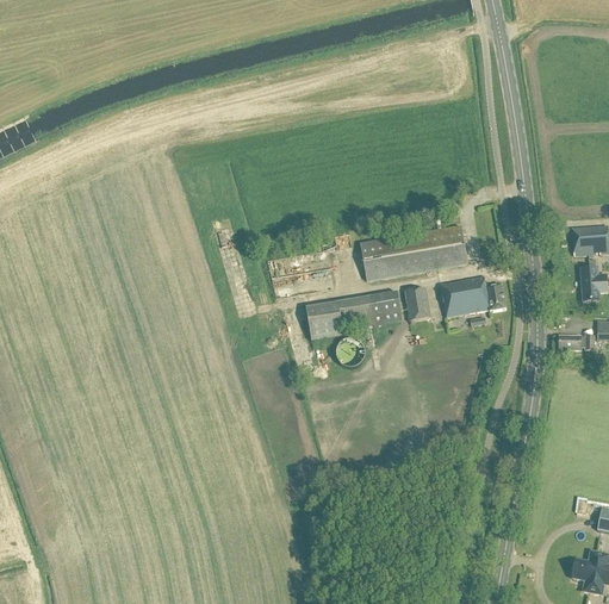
[(365,279),(467,261),(460,224),(359,242),(365,279)]
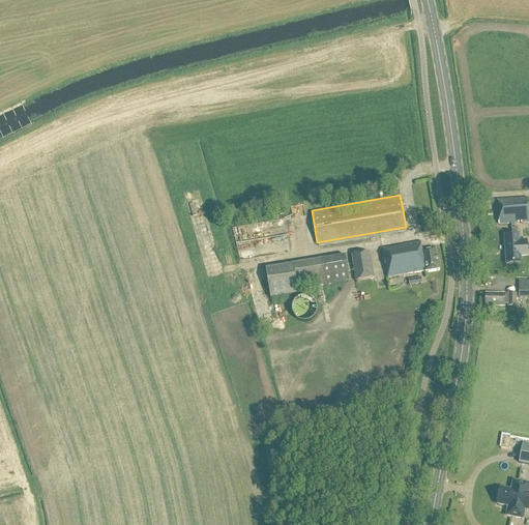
[(497,219),(528,216),(527,195),(496,198),(497,219)]
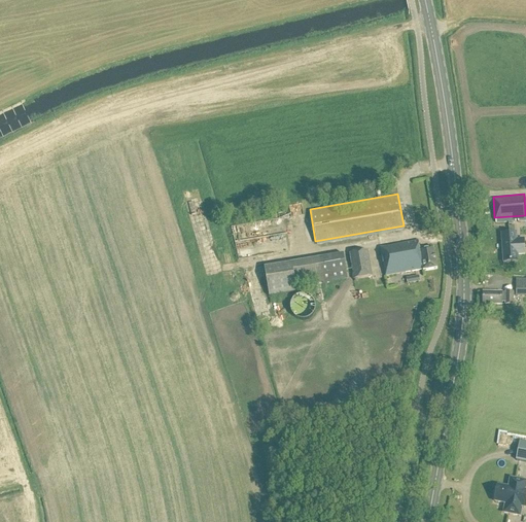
[(516,236),(516,229),(499,230),(501,259),(518,258),(518,251),(524,251),(523,235),(516,236)]
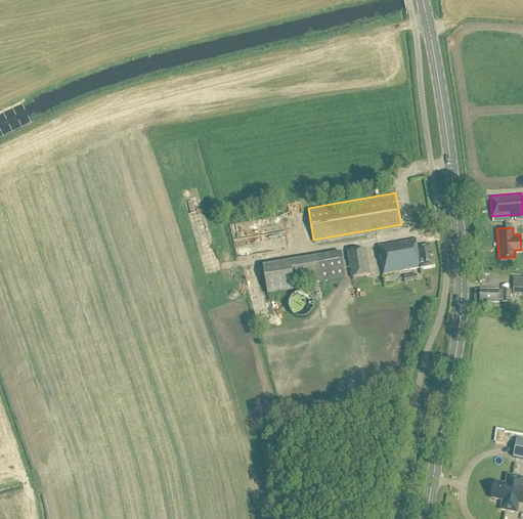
[(415,236),(377,243),(382,270),(420,264),(420,265),(433,263),(430,244),(417,246),(415,236)]
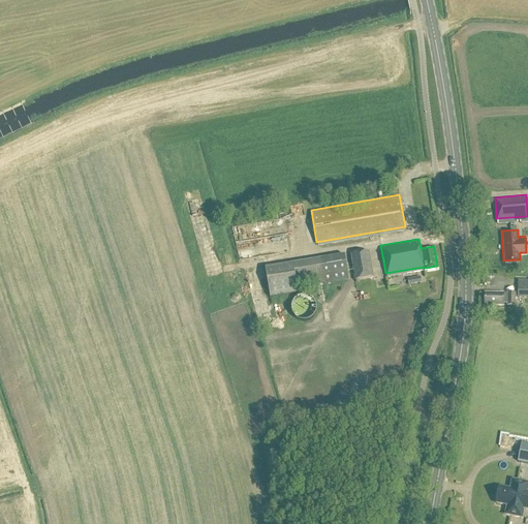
[(368,247),(350,250),(355,277),(372,274),(368,247)]
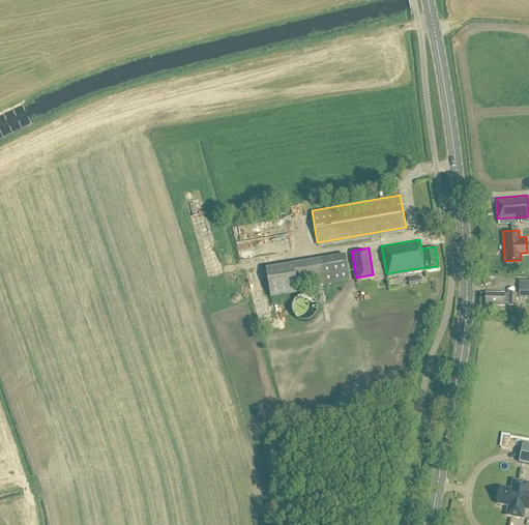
[(293,261),(265,265),(270,295),(298,290),(297,286),(348,276),(348,272),(344,252),(293,261)]
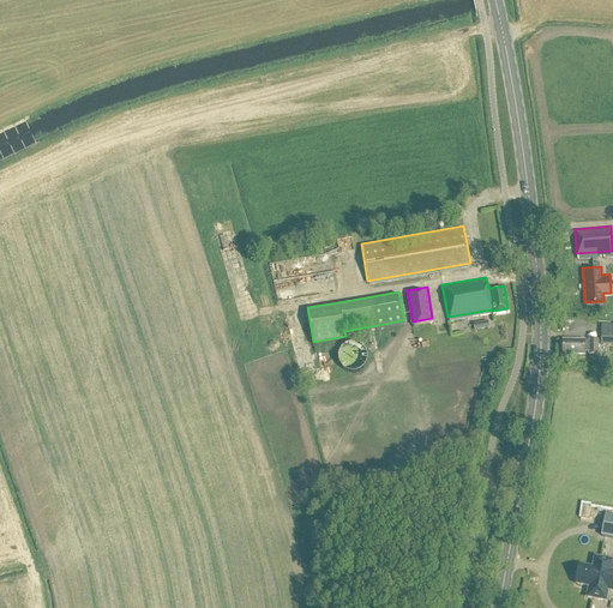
[(612,329),(600,330),(600,342),(612,341),(612,329)]
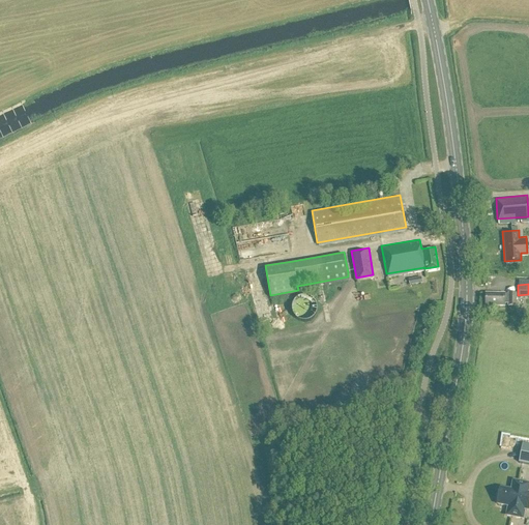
[(300,291),(293,312),(312,318),(319,297),(300,291)]
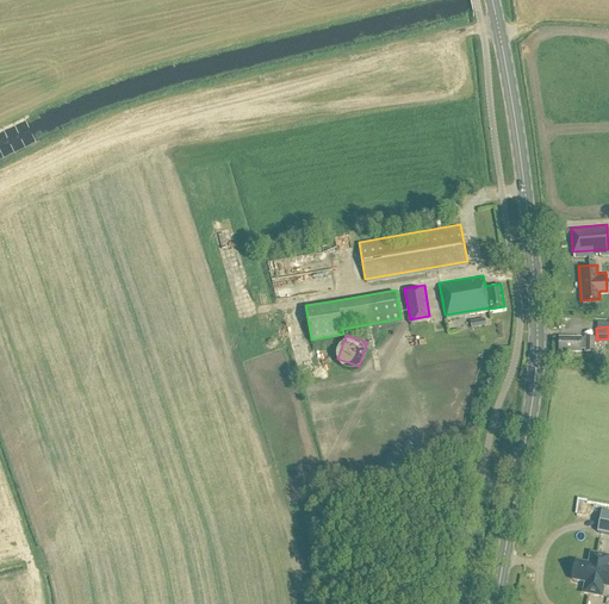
[(592,348),(592,335),(584,335),(579,335),(558,335),(558,349),(579,349),(579,346),(584,347),(584,348),(592,348)]
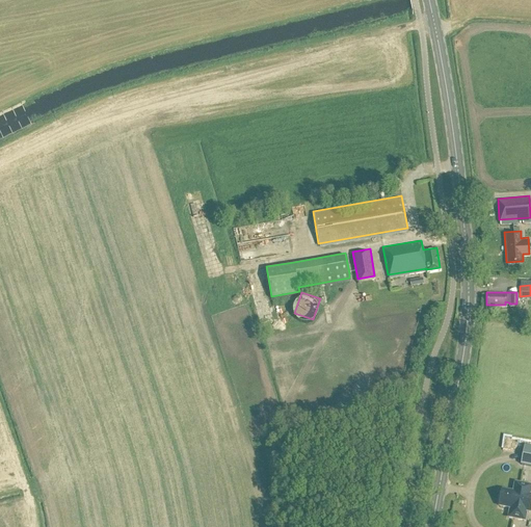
[(530,460),(530,440),(527,440),(522,458),(530,460)]
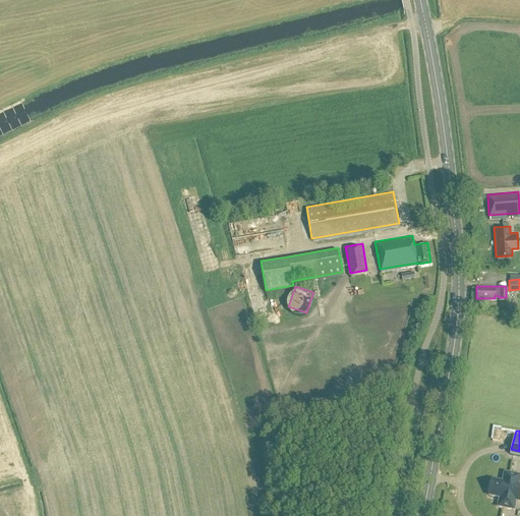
[(487,493),(498,495),(496,504),(514,508),(515,499),(519,499),(519,494),(519,480),(519,474),(519,471),(503,468),(501,477),(490,475),(487,493)]
